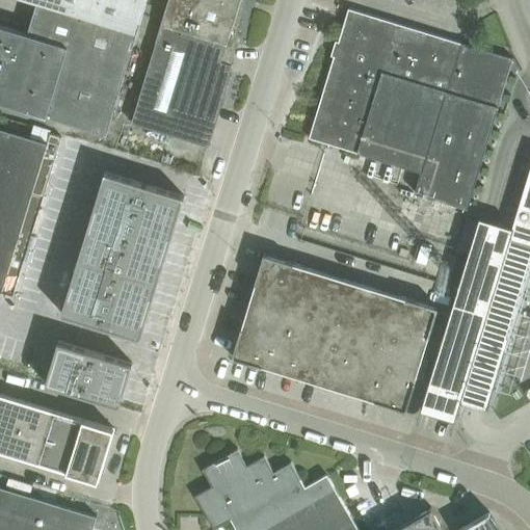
[(0,104),(105,136),(146,0),(22,0),(35,4),(26,35),(0,27),(0,104)]
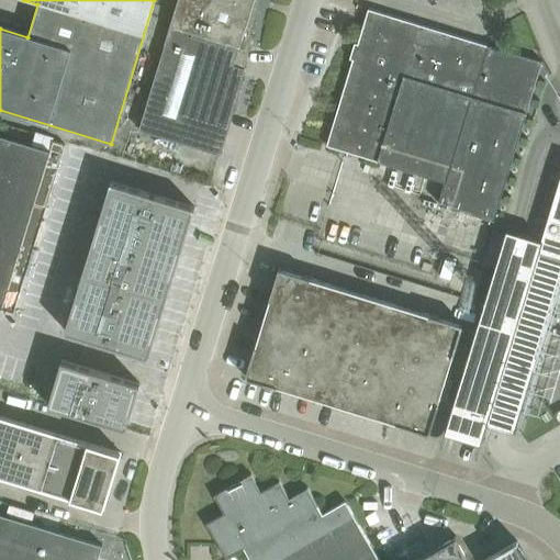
[(254,13),(249,12),(253,0),(177,0),(137,133),(219,157),(238,92),(254,13)]
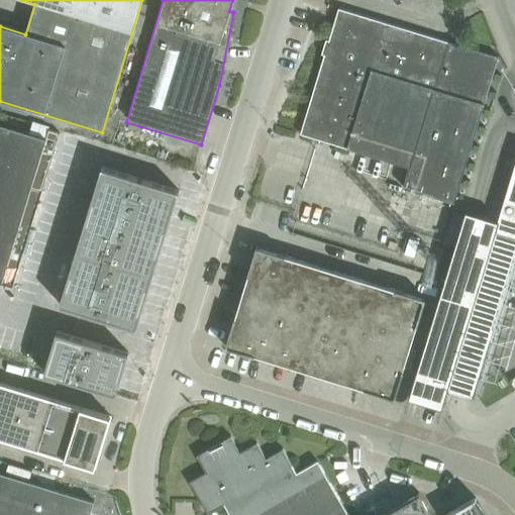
[(462,48),(461,48),(336,10),(327,42),(324,41),(320,56),(323,57),(299,136),(408,169),(402,190),(453,205),(497,60),(462,48)]
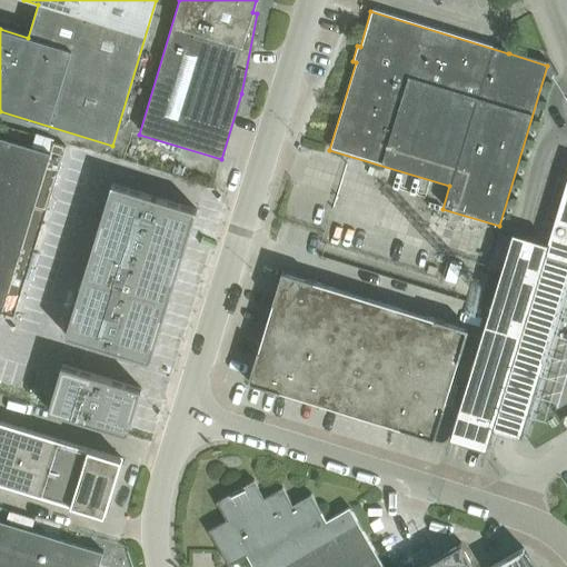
[(0,315),(1,315),(5,304),(6,298),(7,294),(9,288),(10,282),(12,277),(13,272),(16,267),(17,261),(19,257),(20,251),(21,246),(23,240),(25,236),(27,230),(28,225),(30,219),(31,215),(33,209),(35,204),(36,199),(38,194),(39,188),(41,182),(42,178),(45,172),(46,167),(47,162),(49,157),(49,155),(0,140),(0,315)]
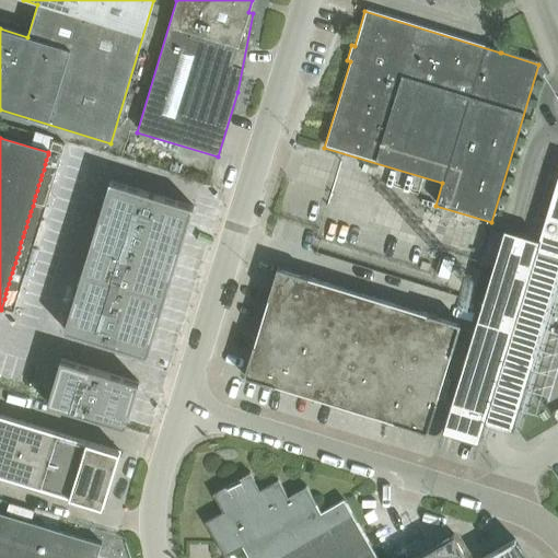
[(51,143),(49,149),(61,152),(64,147),(51,143)]
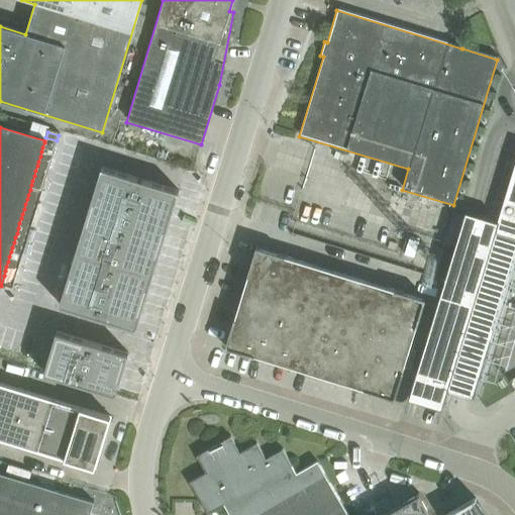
[(44,140),(44,142),(56,145),(57,140),(45,137),(44,140)]
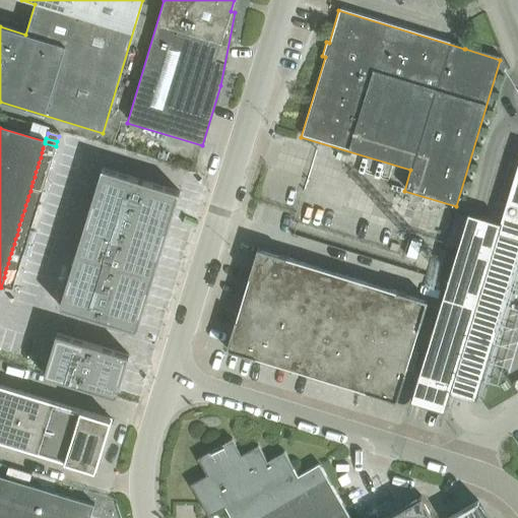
[(45,143),(43,148),(54,151),(56,146),(45,143)]
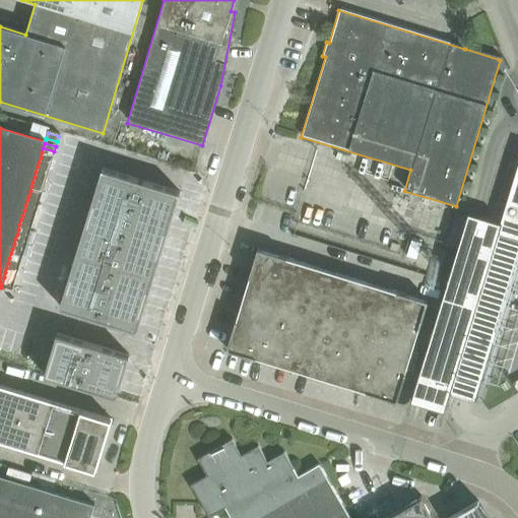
[(42,152),(41,157),(51,160),(53,156),(42,152)]
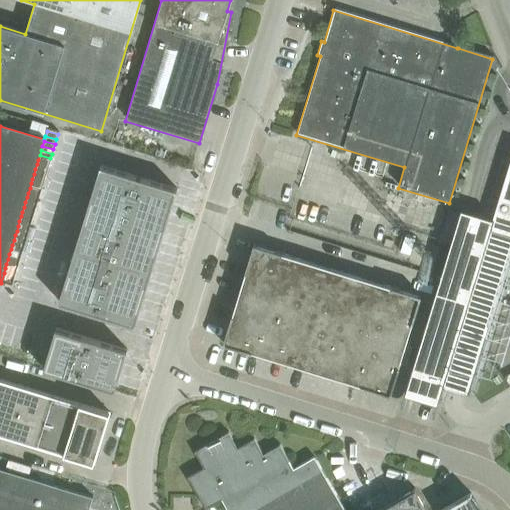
[(459,210),(403,396),(437,407),(442,388),(468,396),(509,256),(509,158),(491,220),(459,210)]
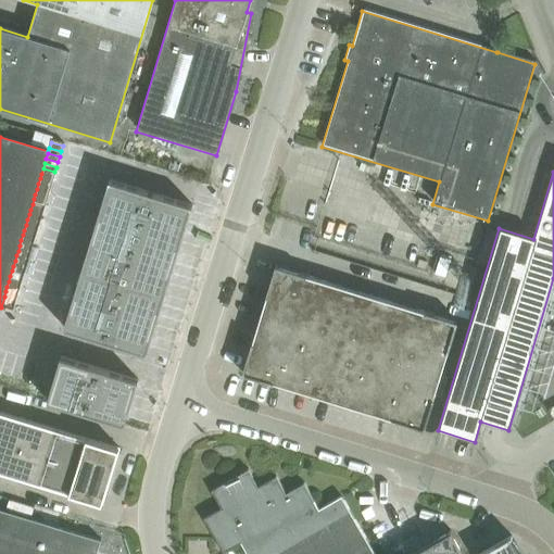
[(41,174),(40,178),(51,183),(53,177),(41,174)]
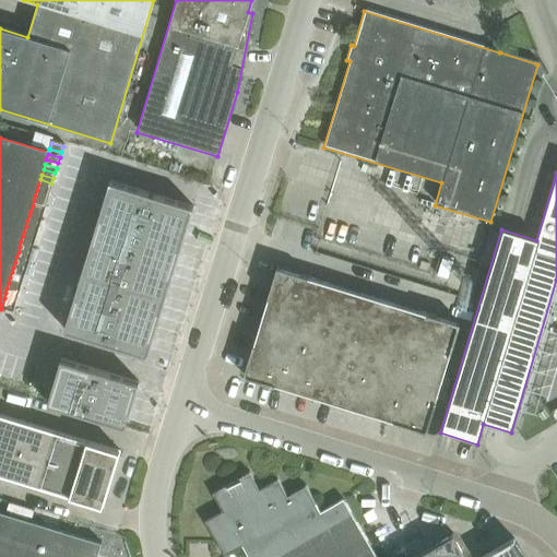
[(40,179),(38,185),(50,188),(51,184),(40,179)]
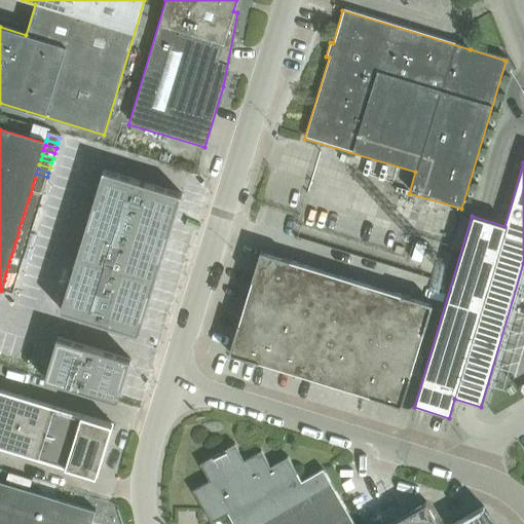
[(102,172),(96,193),(135,204),(141,184),(102,172)]
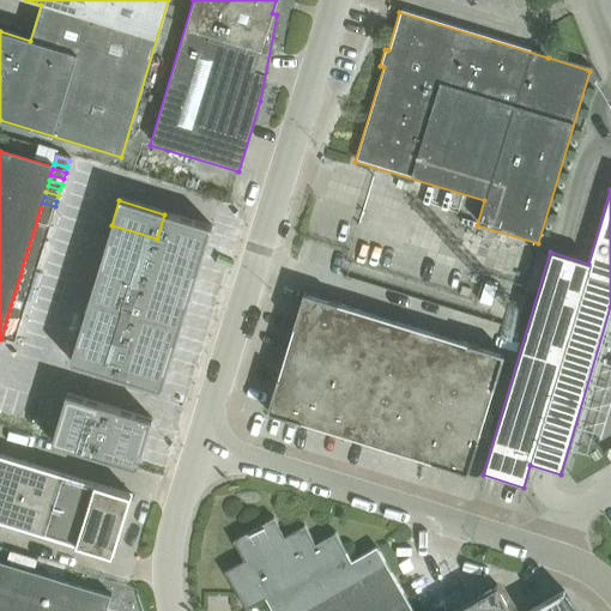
[(42,203),(41,209),(54,212),(55,206),(42,203)]
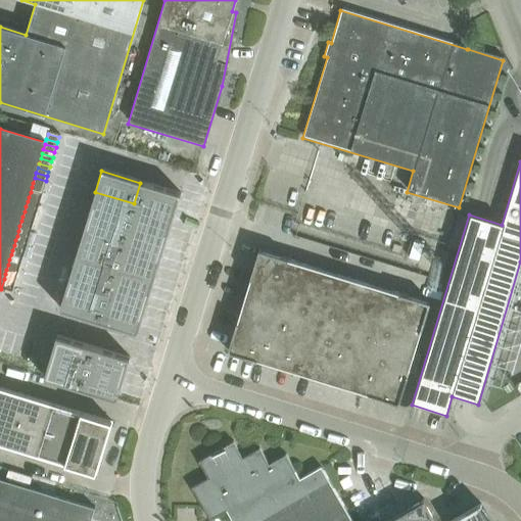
[(35,178),(33,183),(44,186),(46,181),(35,178)]
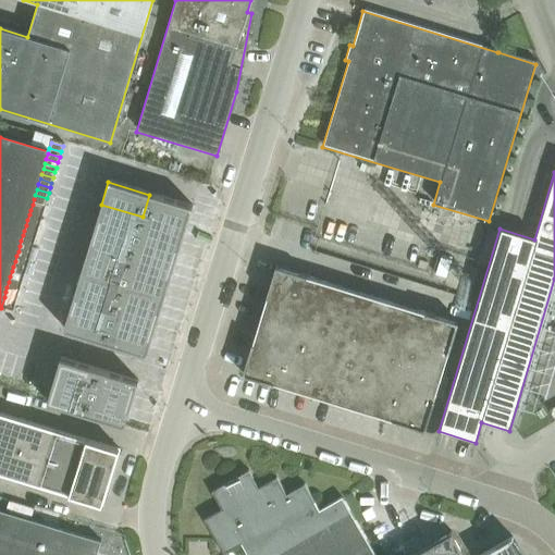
[(149,195),(143,217),(184,230),(192,208),(149,195)]
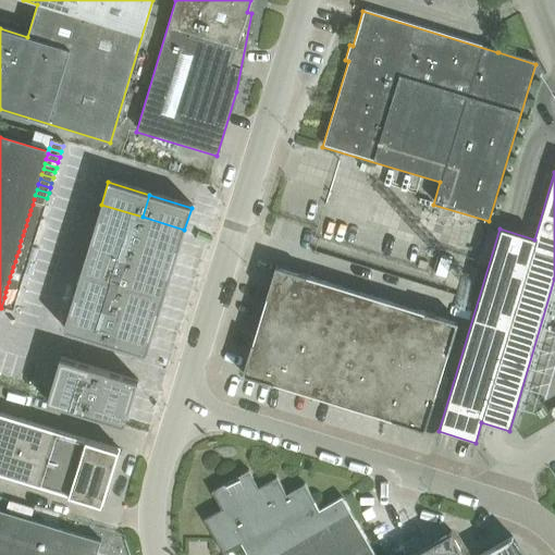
[(34,199),(33,205),(44,208),(46,204),(34,199)]
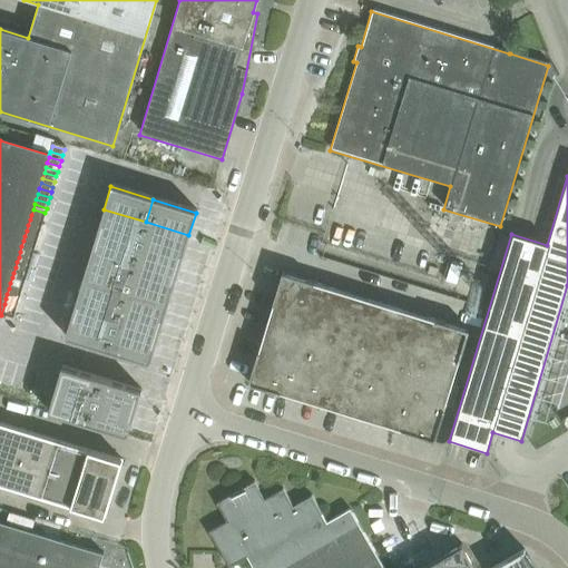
[(104,209),(97,231),(139,244),(146,222),(104,209)]
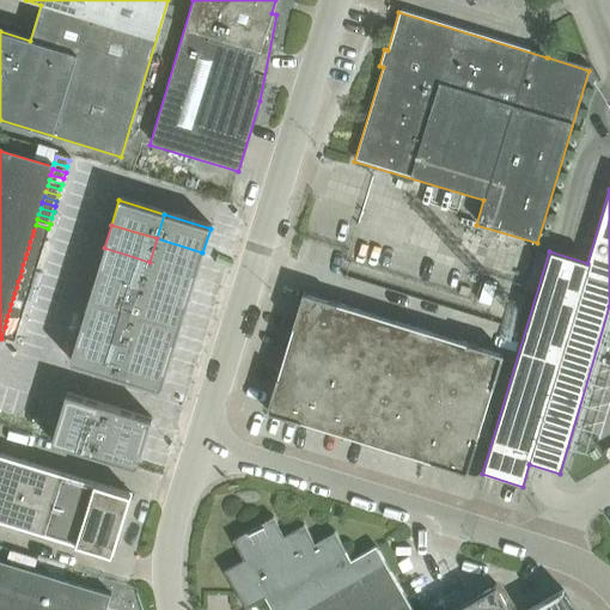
[(34,231),(32,236),(44,241),(47,235),(34,231)]
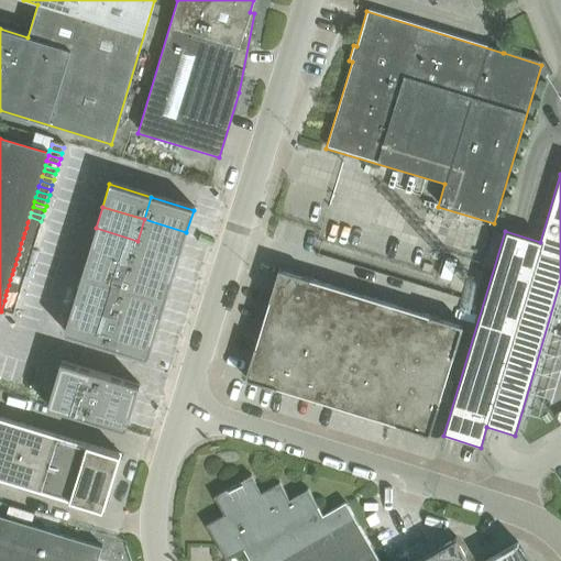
[(30,217),(28,222),(40,226),(41,221),(30,217)]
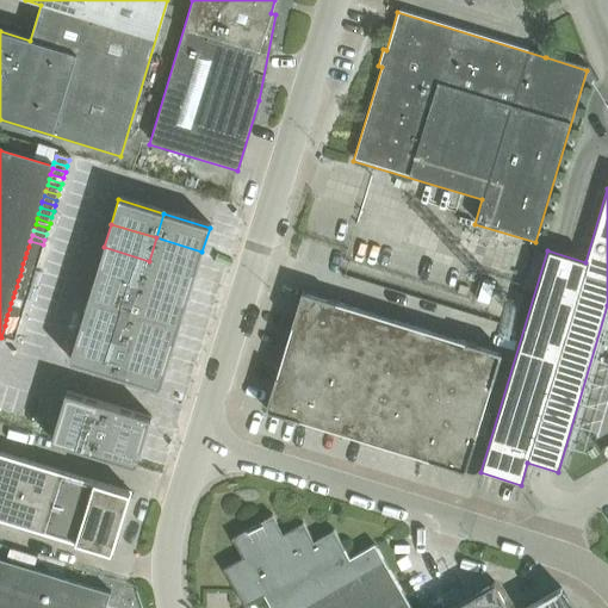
[(156,237),(149,261),(194,274),(202,252),(156,237)]
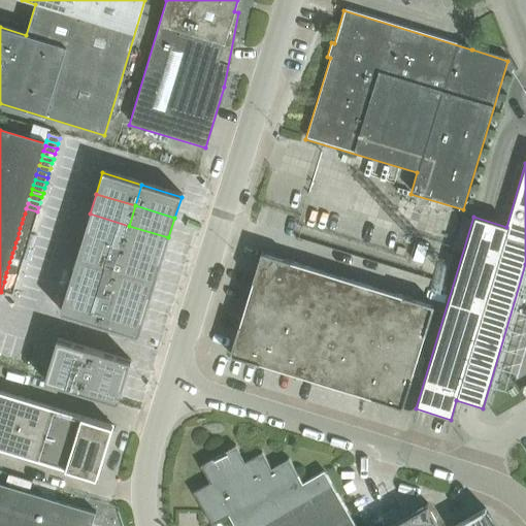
[(26,208),(25,214),(35,217),(37,211),(26,208)]
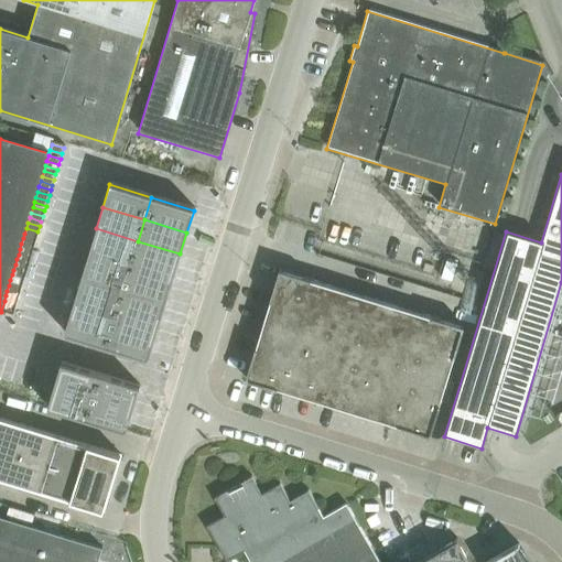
[(26,228),(24,234),(36,237),(38,231),(26,228)]
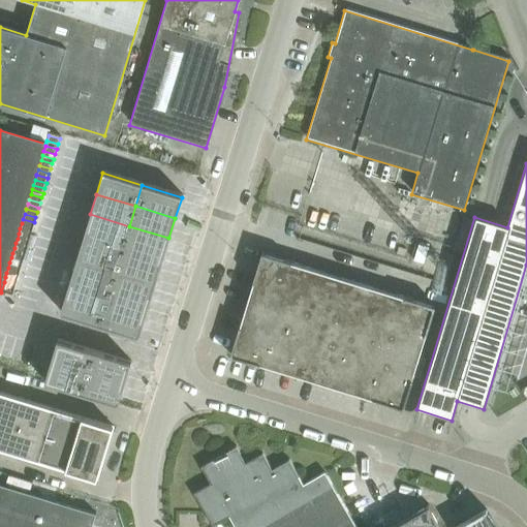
[(90,214),(84,234),(123,246),(129,226),(90,214)]
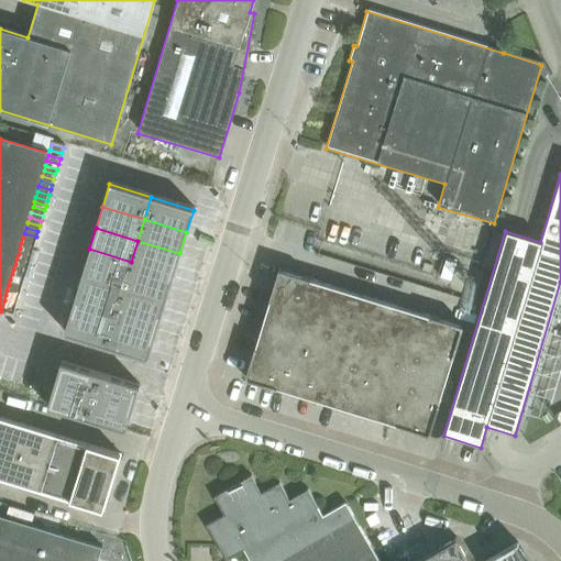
[(23,238),(21,243),(33,246),(35,242),(23,238)]
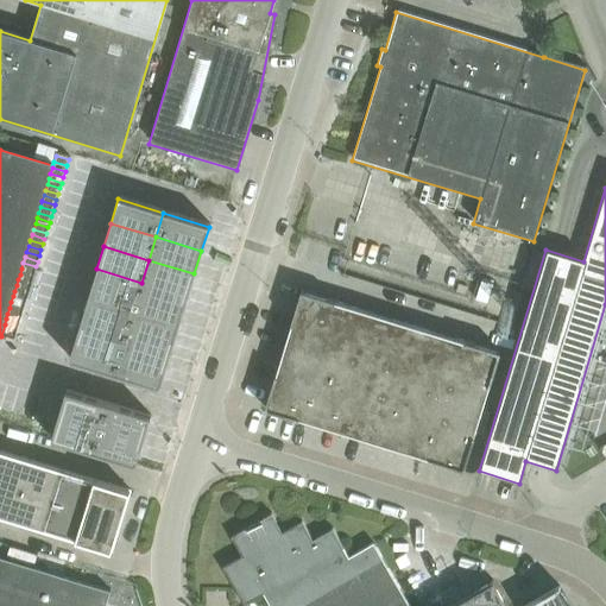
[(149,260),(141,283),(188,296),(194,273),(149,260)]
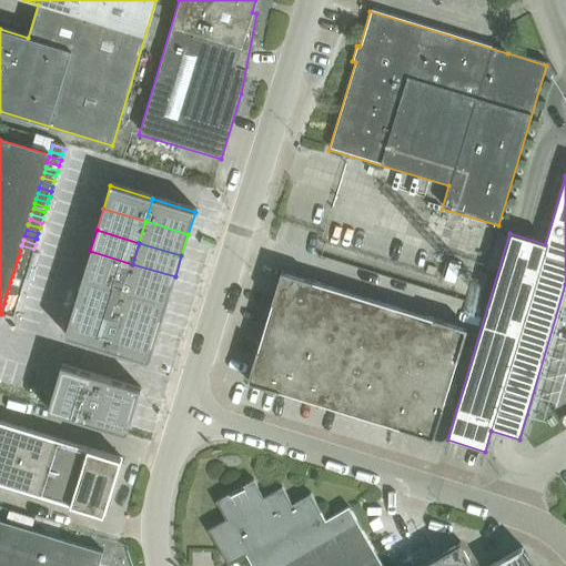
[(20,251),(19,256),(30,260),(32,254),(20,251)]
